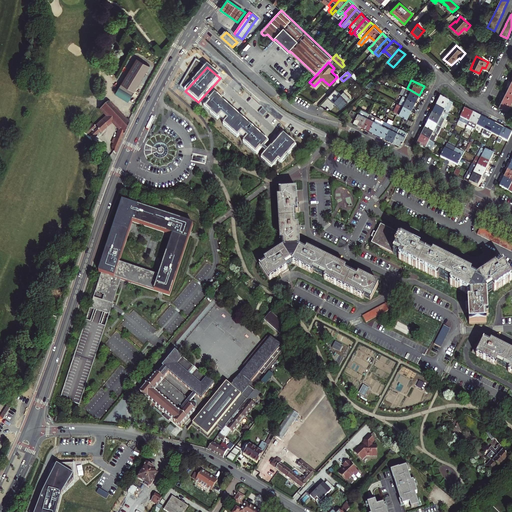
[(119,86),(115,93),(129,101),(133,93),(119,86)]
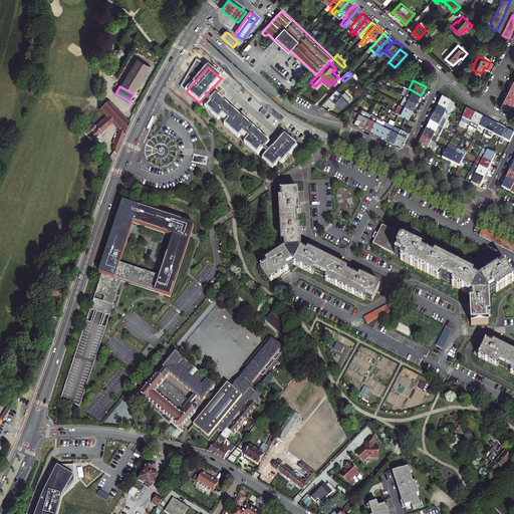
[(405,96),(418,102),(421,95),(409,88),(405,96)]
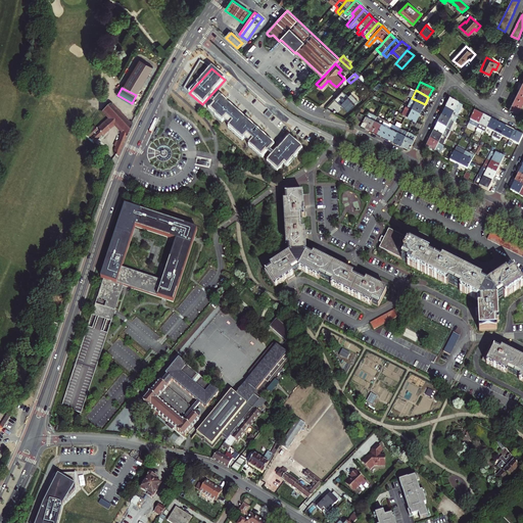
[(342,103),(348,97),(342,92),(335,99),(341,104),(342,103)]
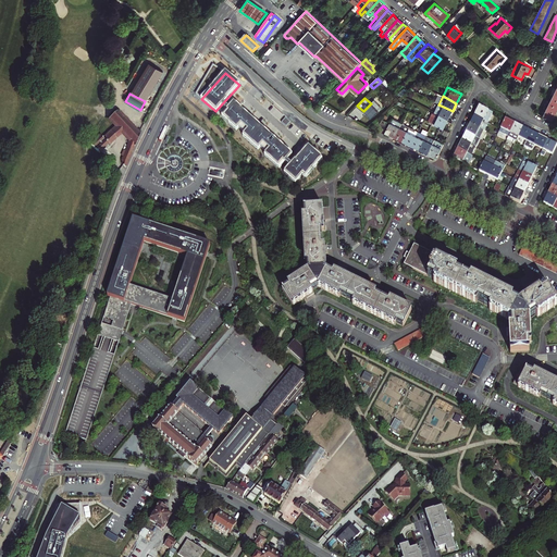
[(371,103),(364,110),(372,118),(382,108),(374,101),(371,103)]
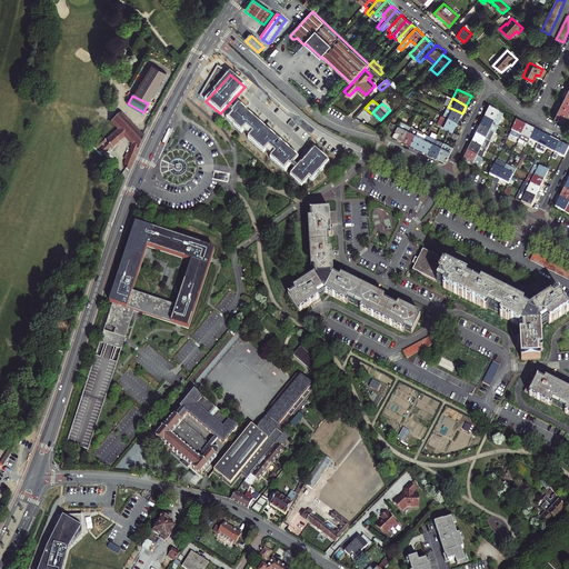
[(235,116),(230,120),(242,131),(246,127),(253,133),(249,138),(263,151),(268,147),(276,153),(271,158),(285,169),(289,163),(291,166),(298,158),(283,145),(260,125),(239,106),(232,113),(235,116)]
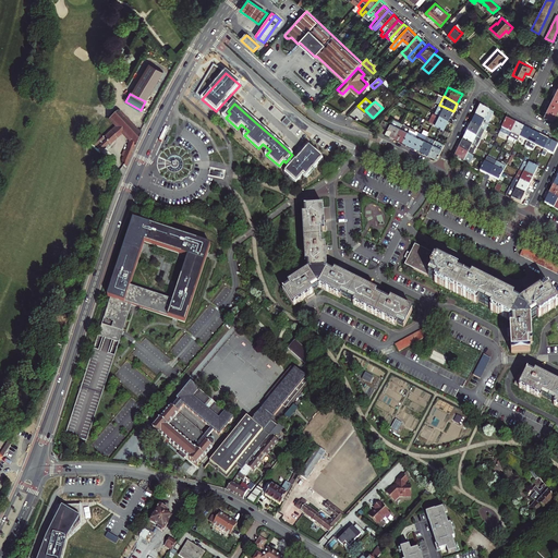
[(449,120),(453,111),(439,105),(435,112),(449,120)]
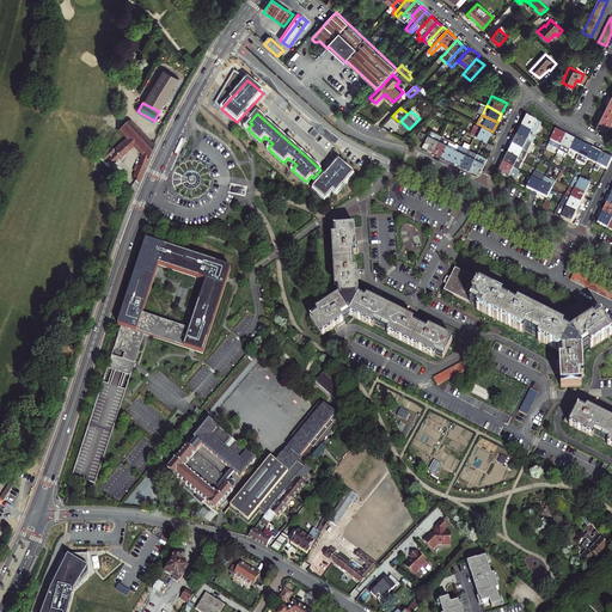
[(609,133),(611,124),(611,121),(604,117),(599,128),(609,133)]
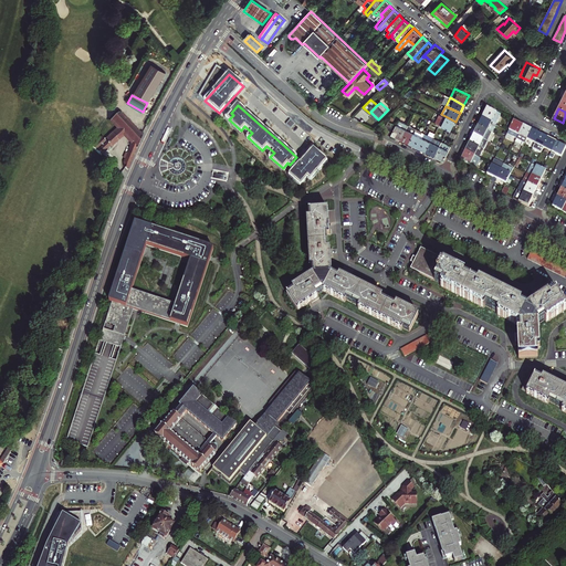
[(492,123),(495,125),(500,115),(488,109),(483,118),(492,123)]
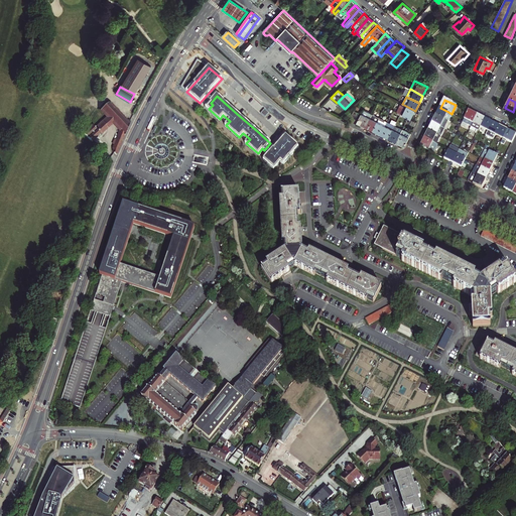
[(105,118),(111,125),(112,124),(119,131),(115,139),(114,139),(112,144),(114,144),(112,148),(113,152),(117,155),(129,124),(109,103),(101,110),(107,117),(105,118)]
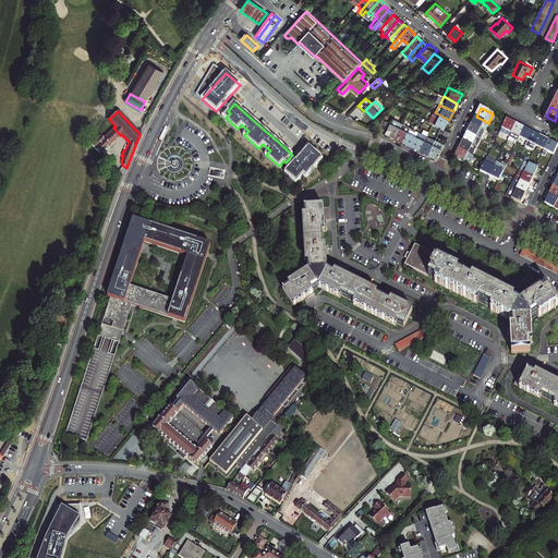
[(449,120),(435,112),(435,114),(433,113),(429,121),(431,122),(433,123),(436,125),(445,130),(449,120)]
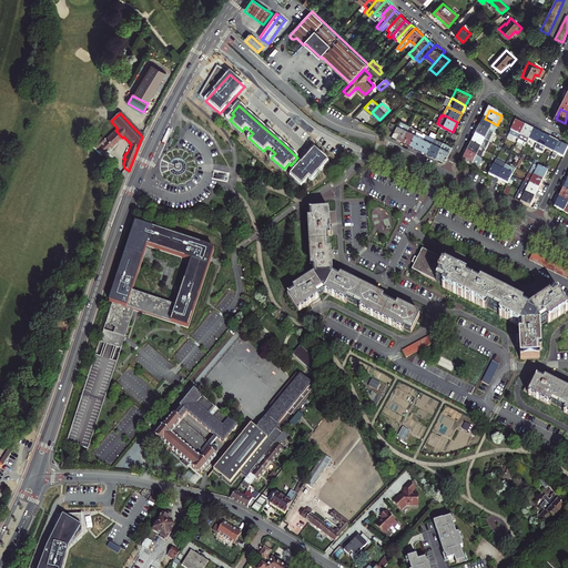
[(480,128),(493,134),(496,129),(492,127),(494,123),(485,119),(480,128)]
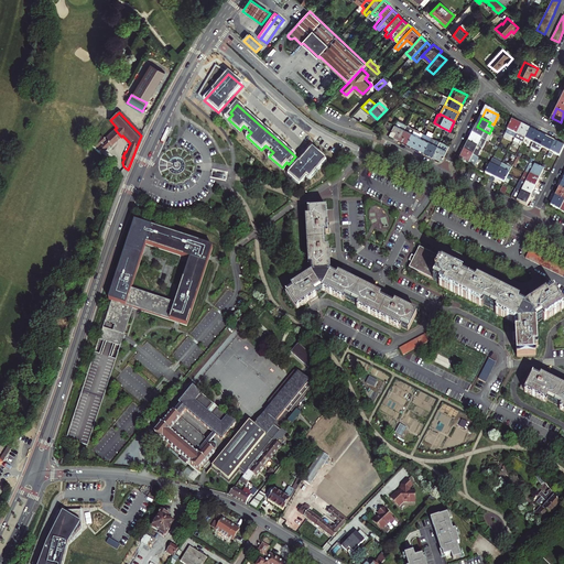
[(400,139),(407,126),(398,121),(391,133),(400,139)]
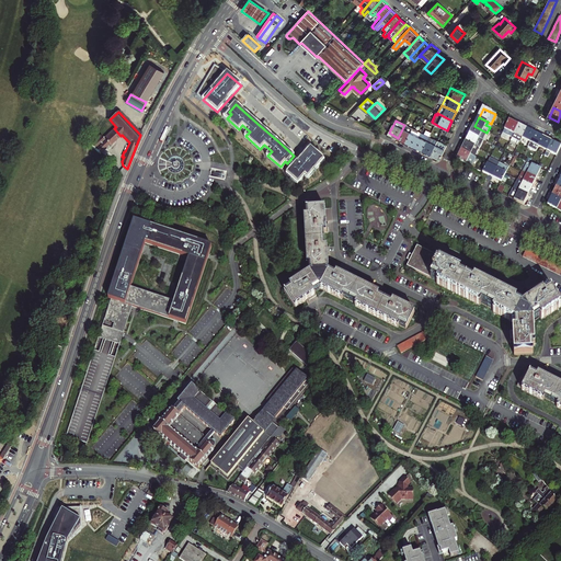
[(513,137),(514,135),(518,126),(510,121),(502,136),(507,139),(510,136),(513,137)]
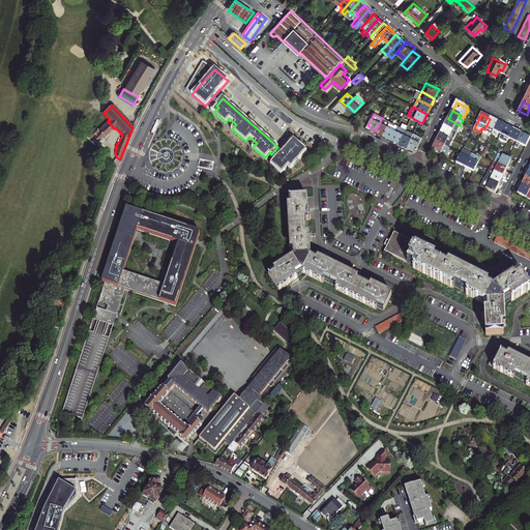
[(376,130),(384,135),(390,122),(382,118),(376,130)]
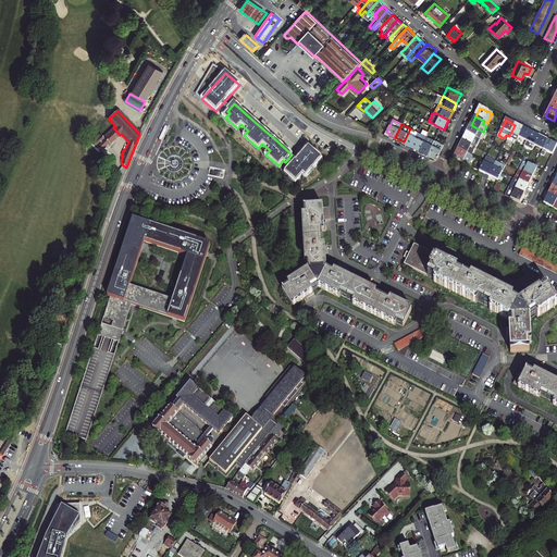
[(480,139),(484,132),(483,132),(471,125),(467,133),(480,139)]
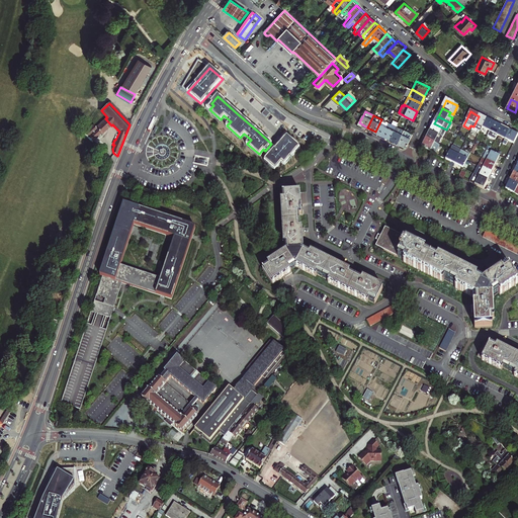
[(480,134),(483,128),(487,120),(479,116),(475,124),(473,126),(472,130),(480,134)]
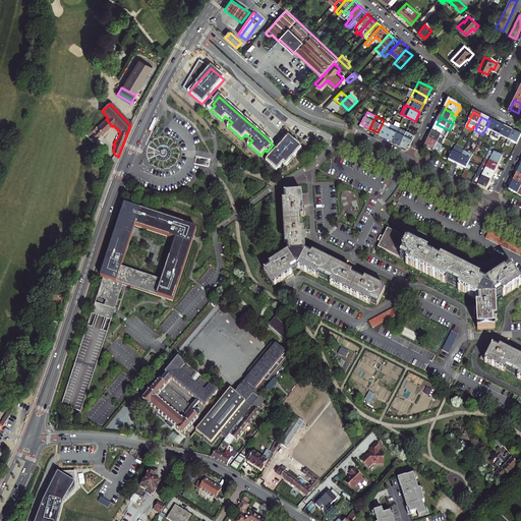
[(103,122),(109,129),(112,126),(106,119),(103,122)]
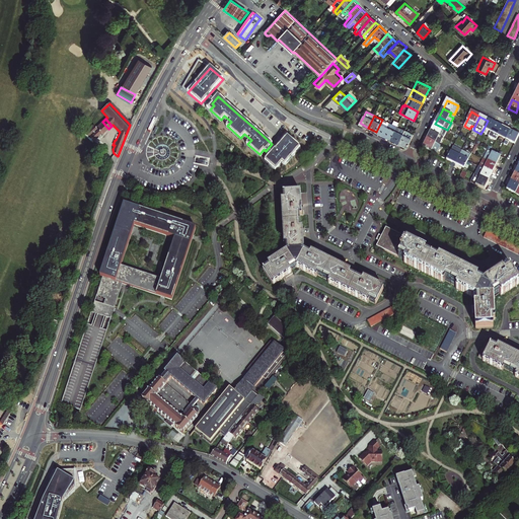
[(383,135),(389,123),(382,120),(376,132),(383,135)]
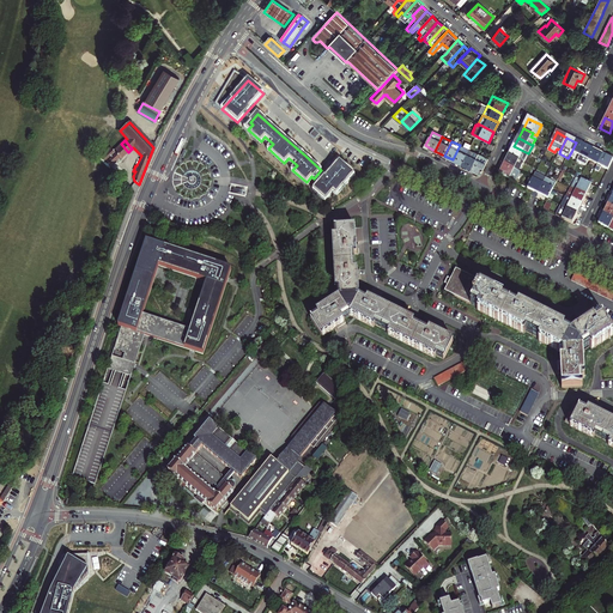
[(580,157),(586,146),(576,143),(571,152),(580,157)]
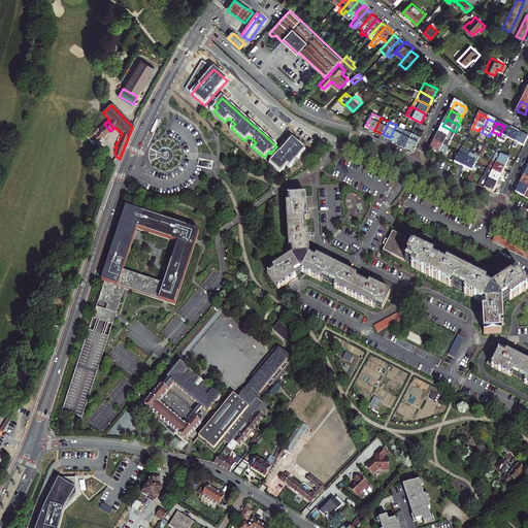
[(86,137),(93,144),(94,146),(110,131),(104,124),(97,130),(96,129),(86,137)]
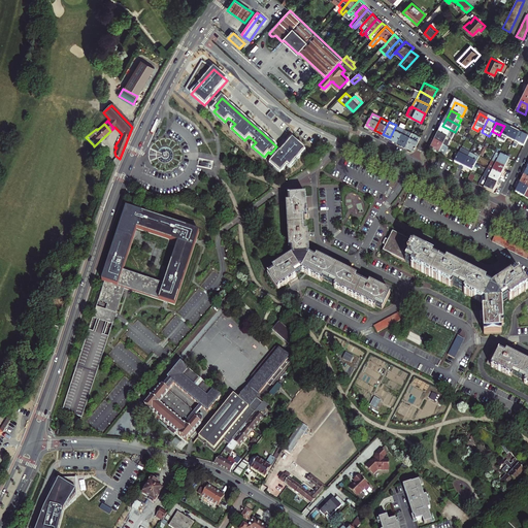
[(390,137),(398,141),(403,129),(404,129),(396,125),(390,137)]
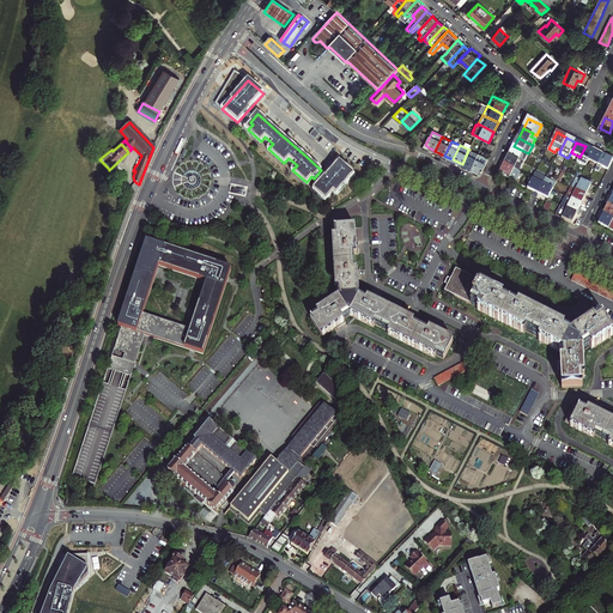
[(509,156),(523,162),(528,153),(514,146),(509,156)]
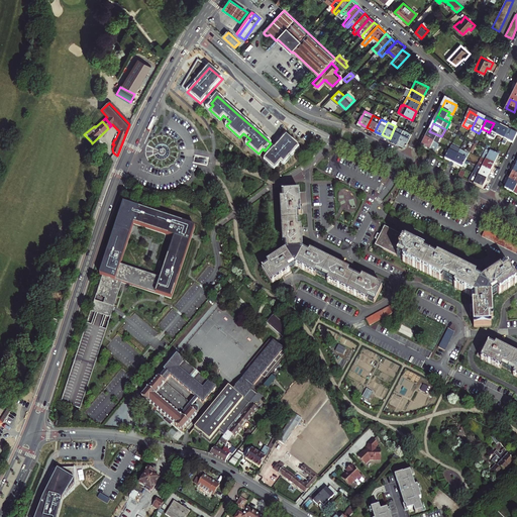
[(497,135),(501,127),(494,123),(489,132),(487,136),(495,140),(497,135)]
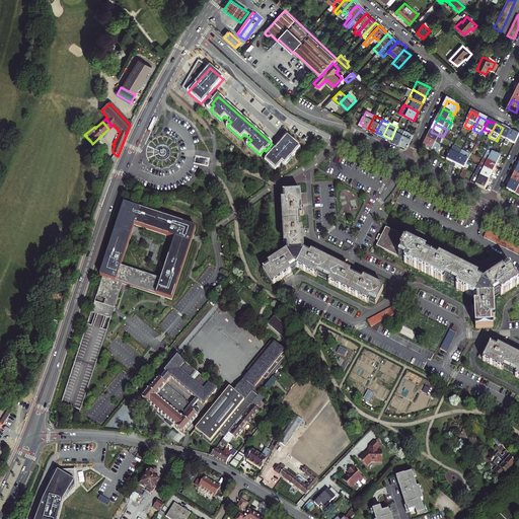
[(398,143),(404,131),(396,127),(391,139),(398,143)]
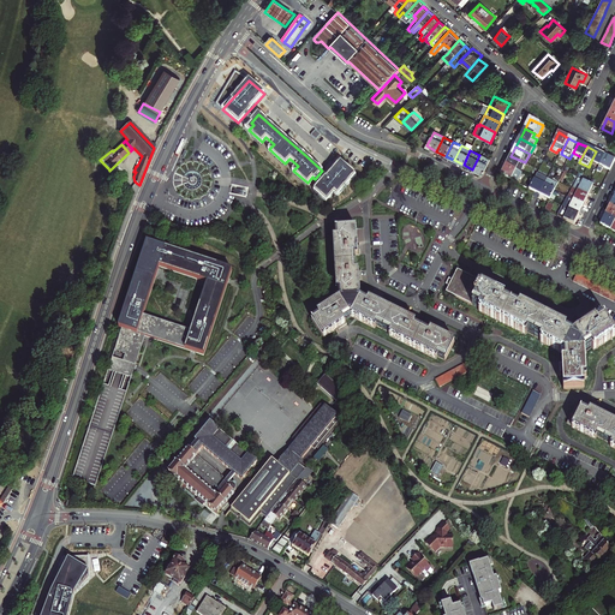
[(599,166),(605,156),(596,151),(591,161),(599,166)]
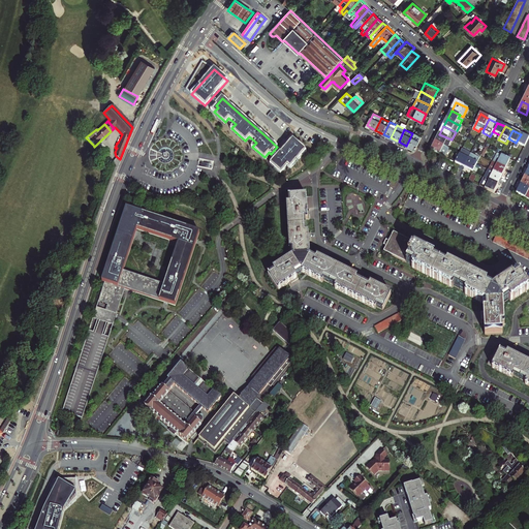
[(412,133),(406,146),(415,150),(422,137),(412,133)]
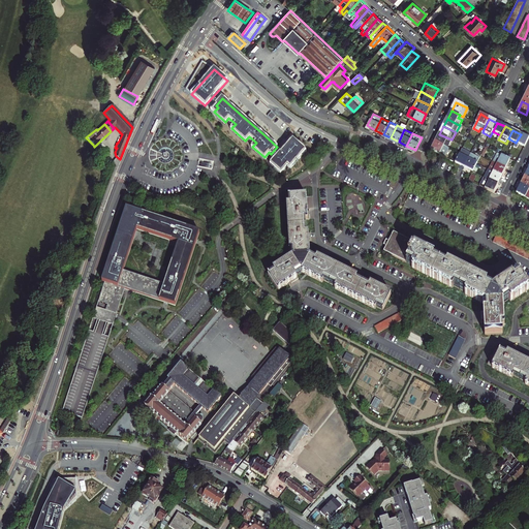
[(452,139),(439,134),(437,137),(436,142),(447,148),(452,139)]
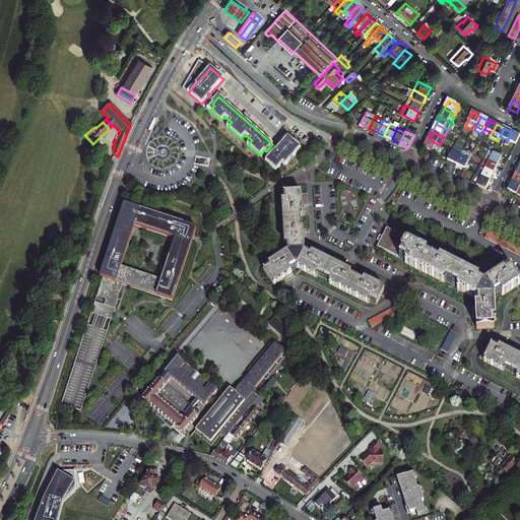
[(508,146),(510,142),(516,144),(519,136),(512,132),(507,140),(505,145),(508,146)]
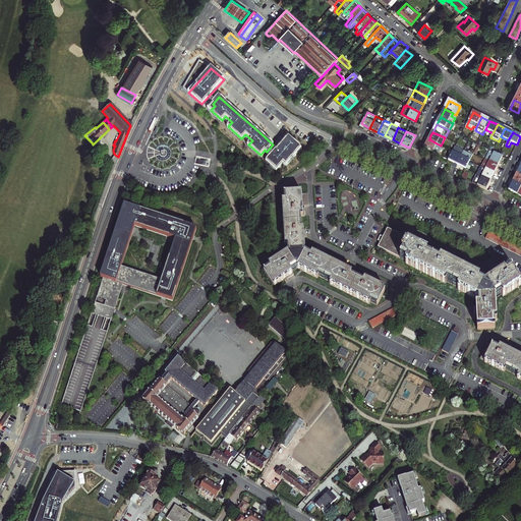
[(301,149),(288,137),(267,162),(277,171),(284,163),(286,165),(301,149)]
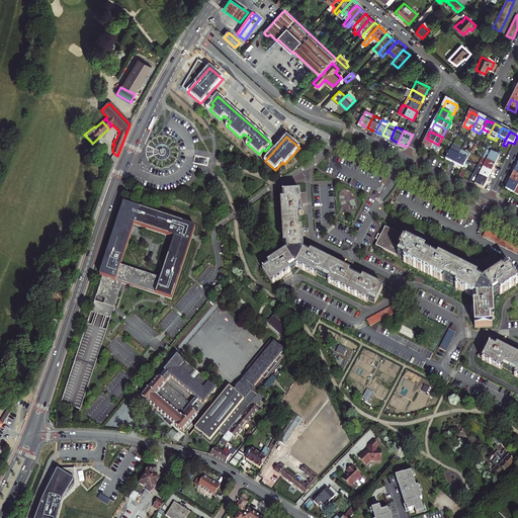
[(438,145),(427,139),(422,148),(434,154),(439,145),(438,145)]
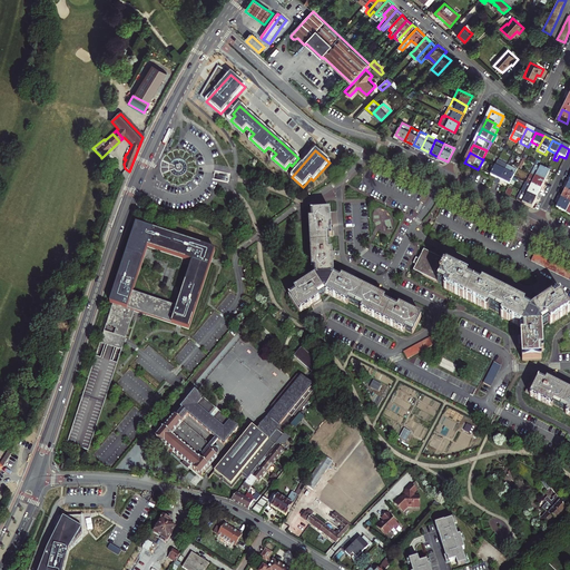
[(175,170),(175,169),(170,170),(172,172),(172,173),(173,174),(174,175),(175,175),(176,176),(178,176),(179,176),(180,176),(182,175),(183,175),(184,174),(185,173),(185,172),(186,170),(186,169),(186,168),(186,166),(186,165),(186,164),(185,163),(184,161),(183,160),(182,160),(180,159),(179,159),(178,159),(177,159),(176,159),(174,160),(173,160),(173,161),(172,163),(170,164),(175,166),(175,165),(176,165),(177,164),(178,164),(179,164),(180,165),(182,165),(182,166),(183,167),(183,168),(182,169),(182,170),(180,170),(180,172),(179,172),(178,172),(177,172),(176,170),(175,170)]
